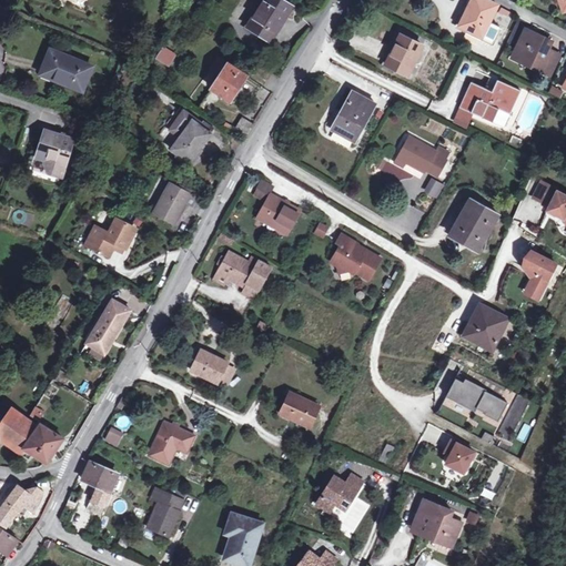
[(289,16),(293,7),(282,0),(266,0),(250,26),(272,40),(278,31),(278,30),(287,14),(289,16)]
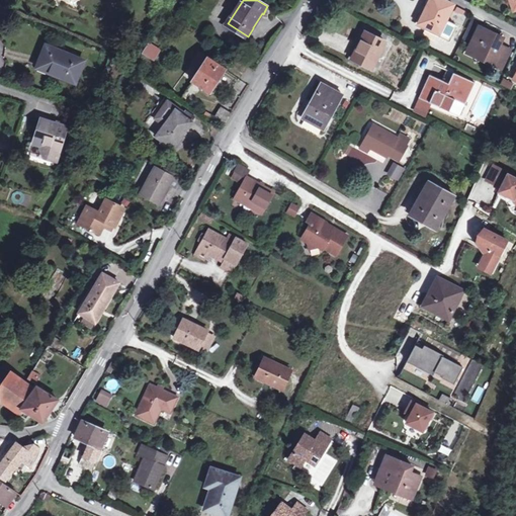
[(456,25),(445,19),(452,3),(445,0),(428,0),(422,13),(423,14),(419,23),(430,28),(431,27),(439,31),(437,34),(449,40),(456,25)]
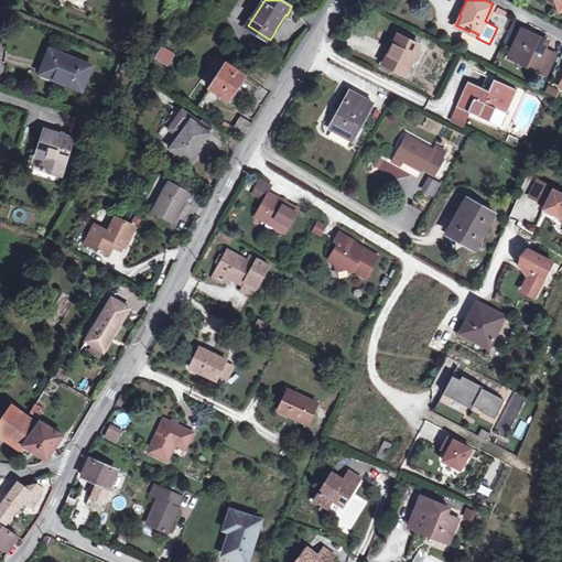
[(528,60),(526,64),(544,74),(554,53),(546,49),(544,44),(547,40),(529,31),(529,33),(520,29),(509,52),(528,60)]
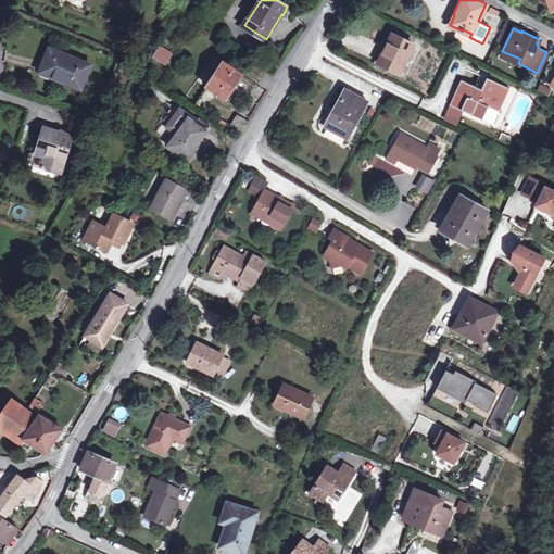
[(376,62),(398,72),(412,43),(391,33),(376,62)]
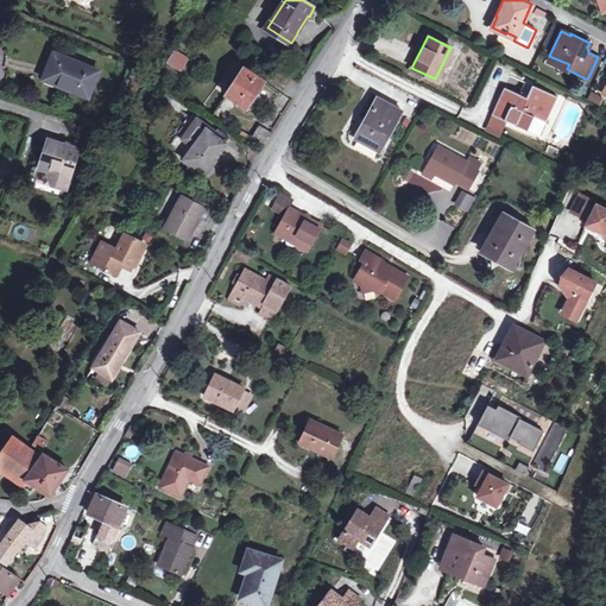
[(171,45),(163,60),(178,69),(187,56),(171,45)]
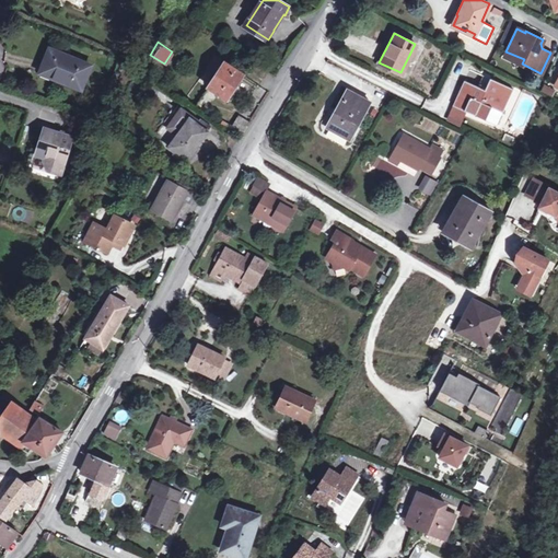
[(53,44),(51,48),(67,55),(69,50),(53,44)]
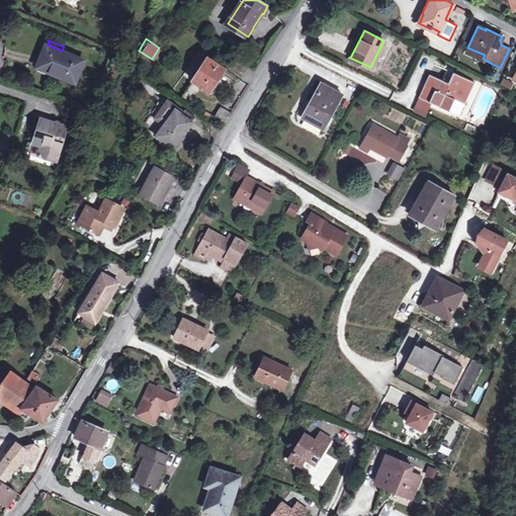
[(62,51),(48,45),(46,44),(36,66),(75,81),(83,59),(62,51)]
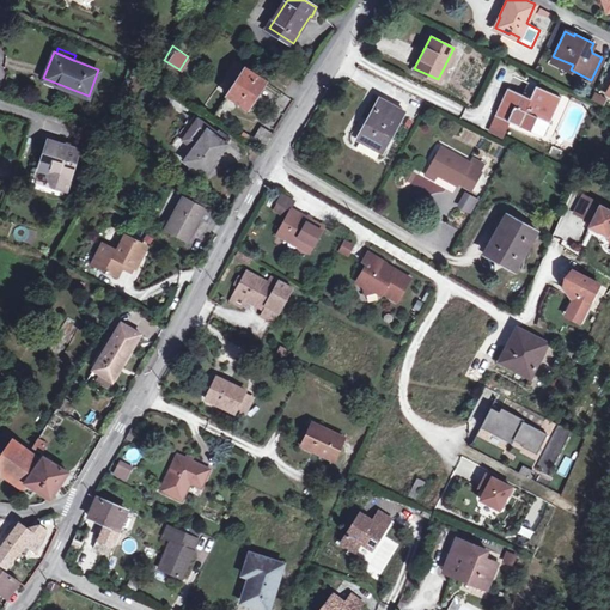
[(551,61),(571,69),(573,65),(553,56),(551,61)]
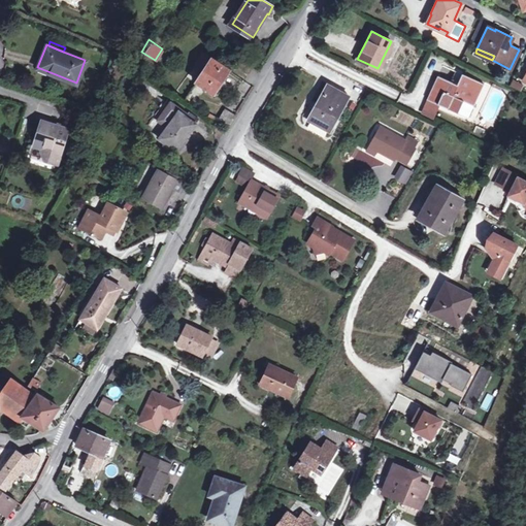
[(195,81),(214,93),(229,69),(210,57),(195,81)]
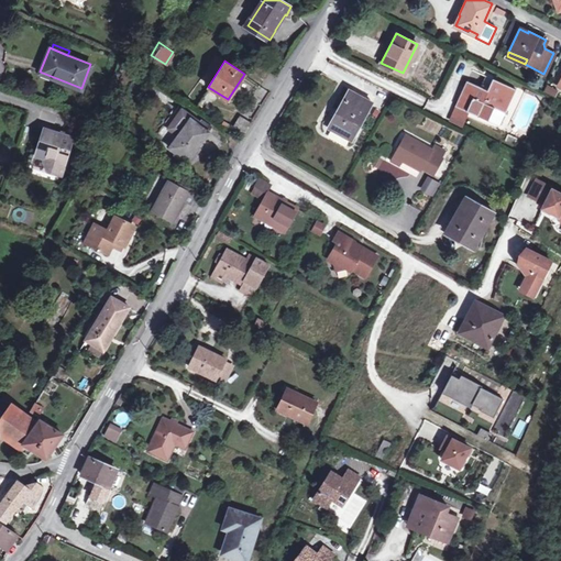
[(454,105),(468,110),(477,114),(483,102),(505,111),(515,88),(492,78),(488,86),(487,89),(480,86),(465,79),(454,105)]
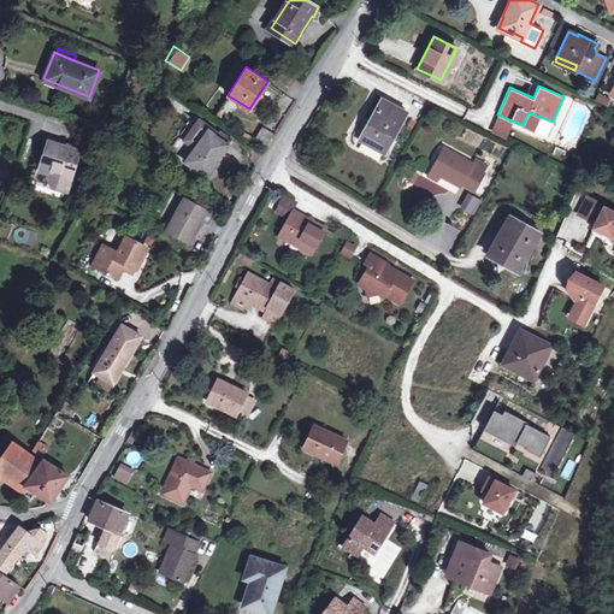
[(362,136),(385,148),(407,111),(383,98),(362,136)]
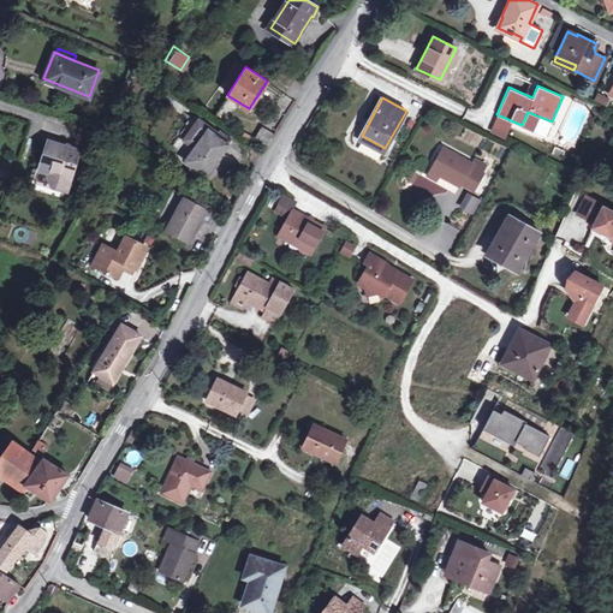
[(505,134),(511,120),(497,114),(491,126),(505,134)]
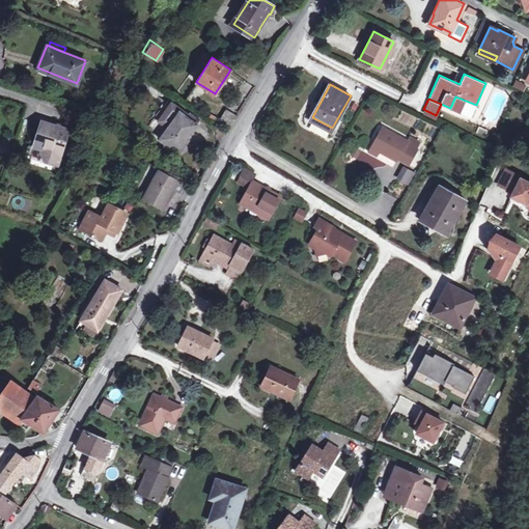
[(196,122),(188,117),(166,101),(154,117),(167,127),(159,137),(177,150),(196,122)]
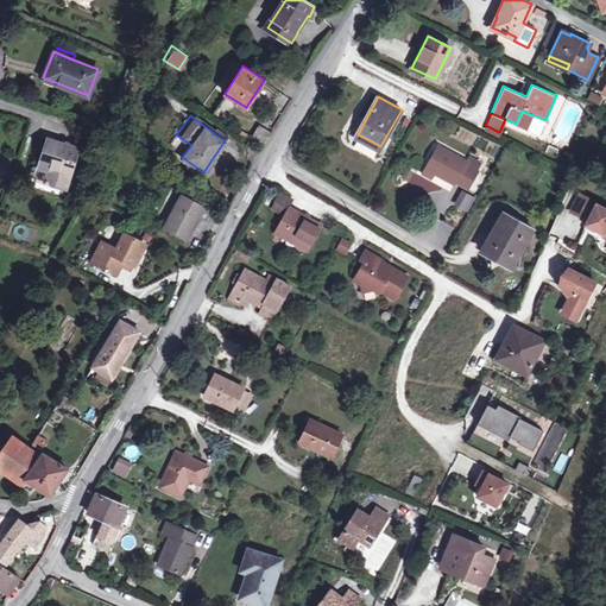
[(250,139),(259,146),(269,131),(258,124),(250,139)]
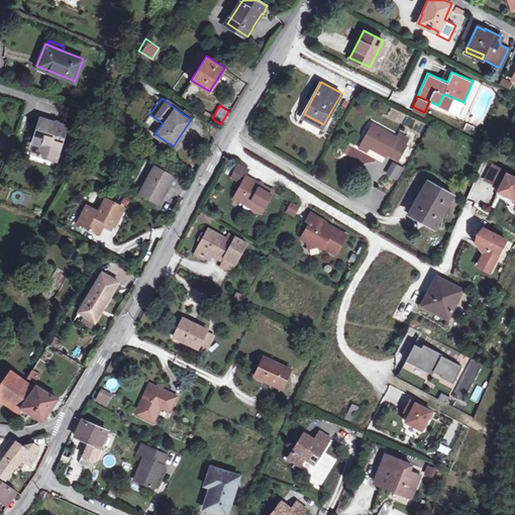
[(186,110),(183,114),(191,119),(194,115),(186,110)]
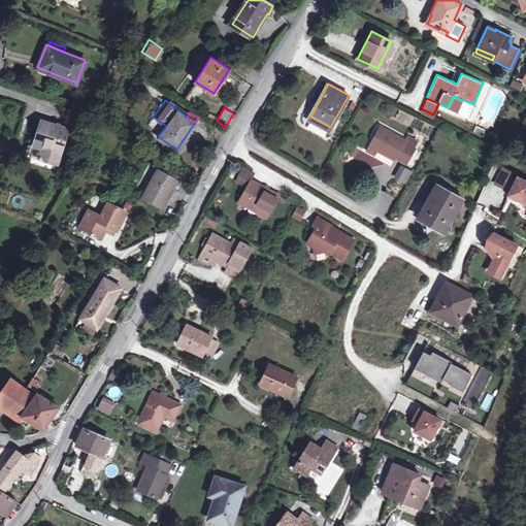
[(67,128),(40,120),(33,144),(40,148),(39,150),(43,156),(54,159),(59,157),(67,128)]
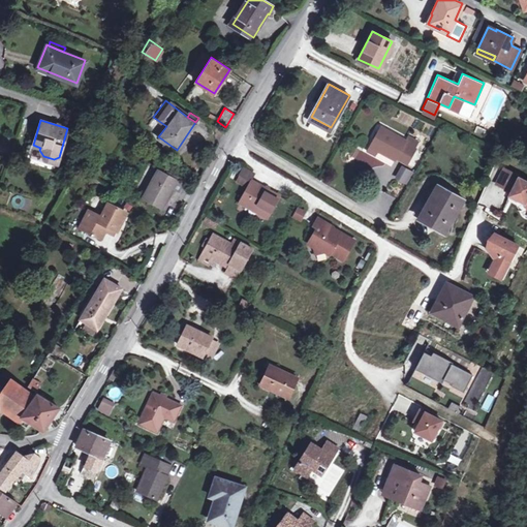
[(485,128),(476,124),(473,130),(482,134),(485,128)]
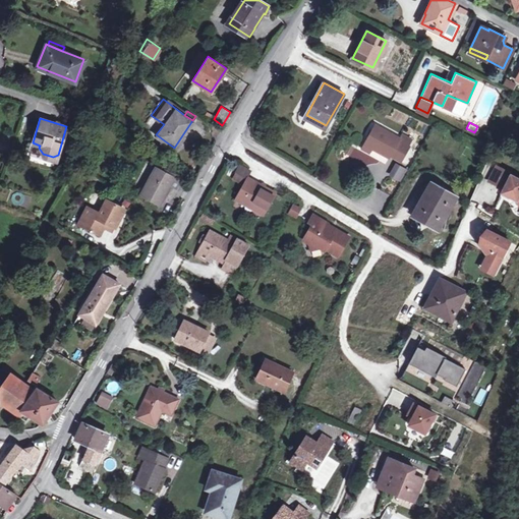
[(363,143),(370,147),(388,157),(389,155),(400,160),(408,146),(407,145),(410,138),(401,133),(399,137),(375,124),(363,143)]
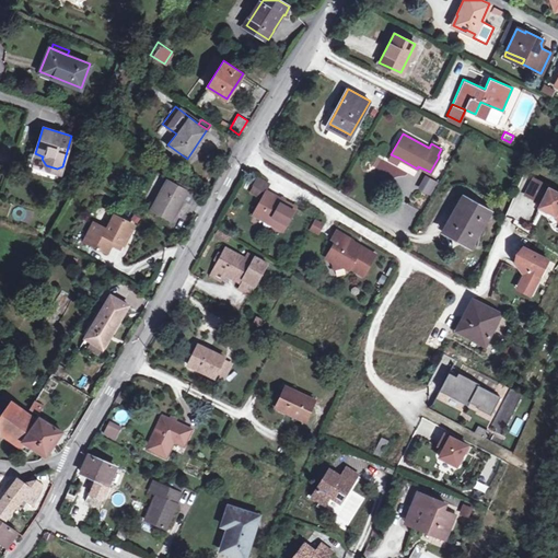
[(420,173),(416,188),(429,193),(433,178),(420,173)]
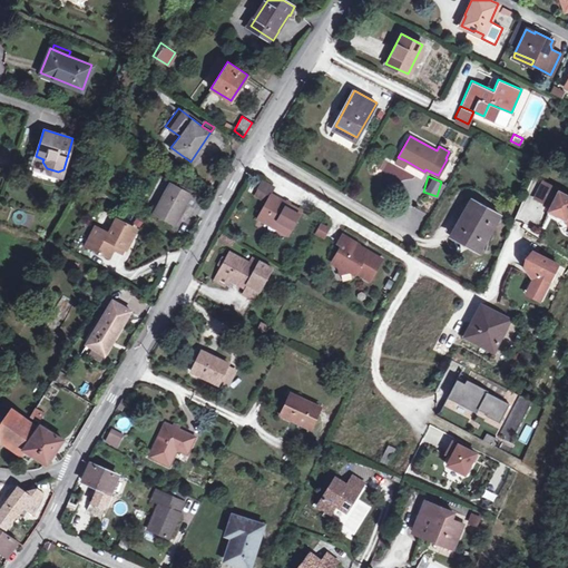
[(262,179),(257,187),(266,192),(270,184),(262,179)]
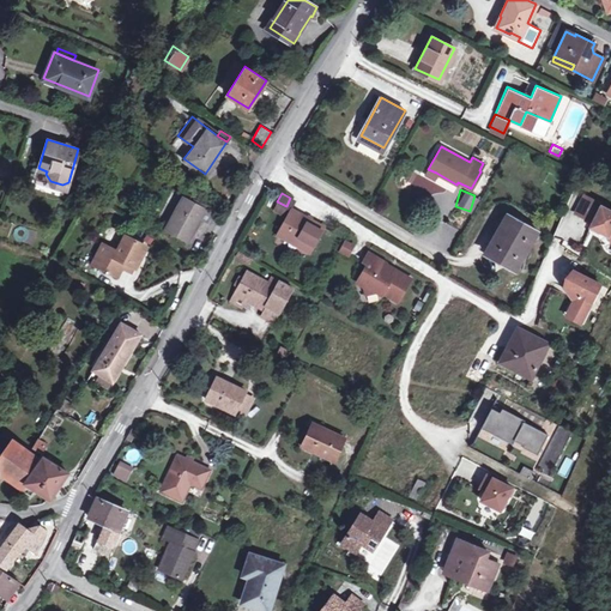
[(582,195),(573,212),(591,222),(588,225),(606,235),(610,243),(610,211),(599,206),(600,204),(582,195)]
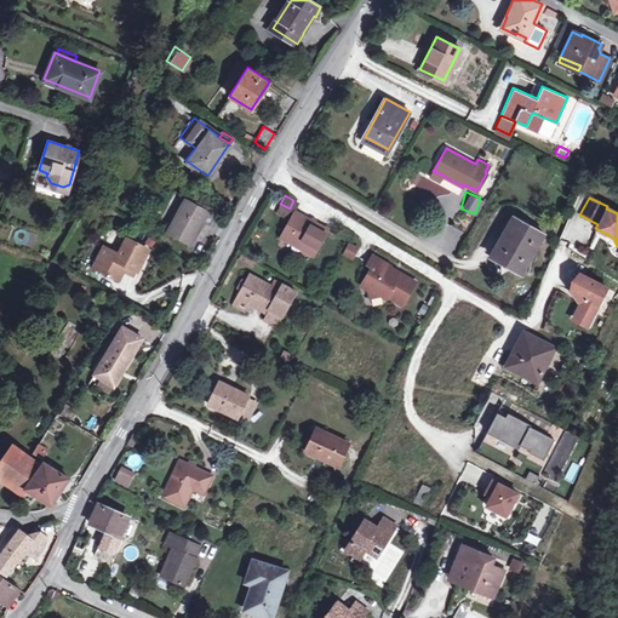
[(201,219),(206,210),(184,199),(167,232),(190,242),(201,219)]
